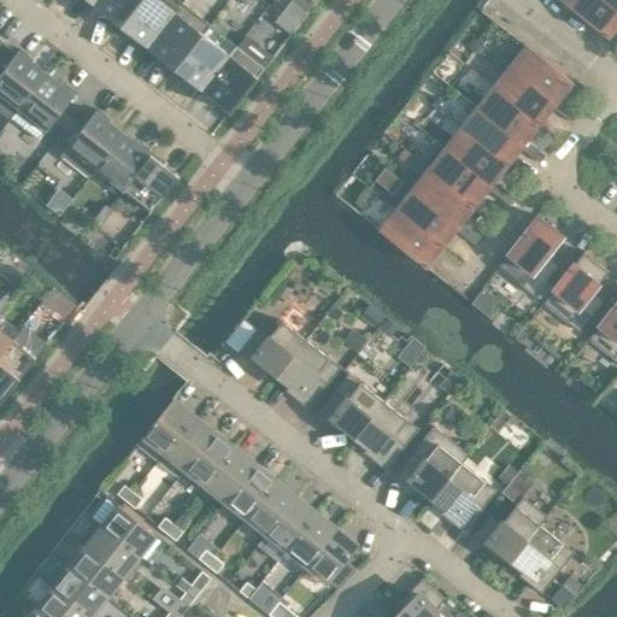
[(94,0),(92,4),(119,25),(139,0),(94,0)]
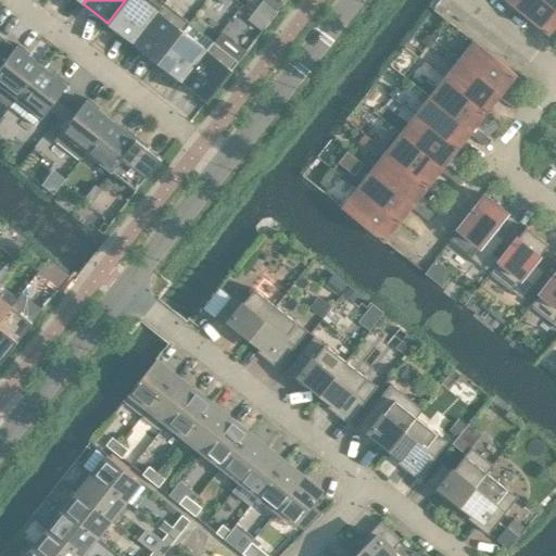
[(161,0),(125,0),(108,23),(133,42),(164,2),(161,0)]
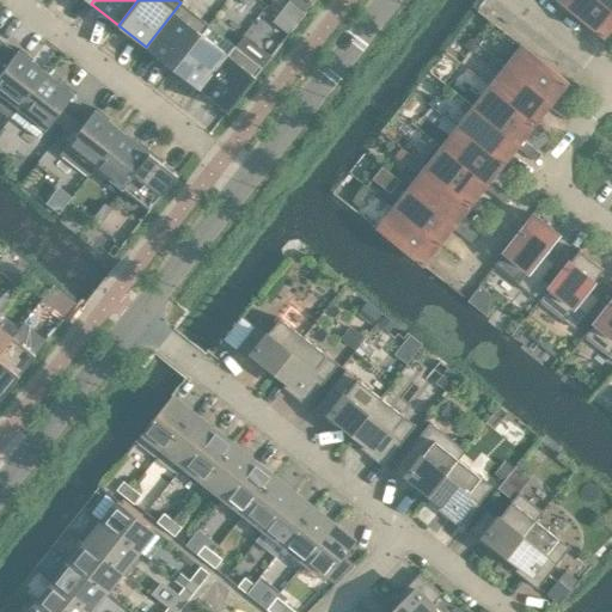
[(611,10),(599,0),(569,0),(564,6),(603,37),(611,25),(611,10)]
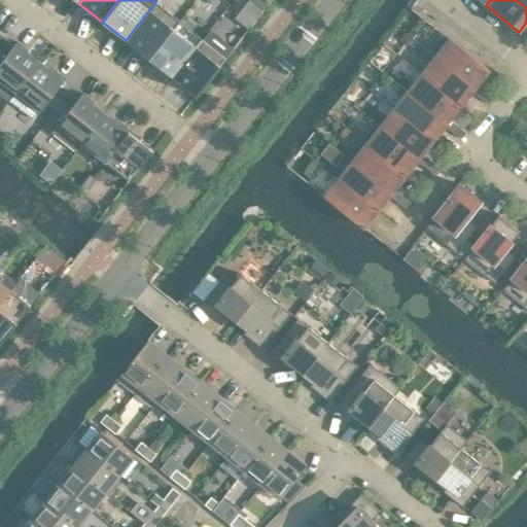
[(526,0),(516,0),(526,8),(526,0)]
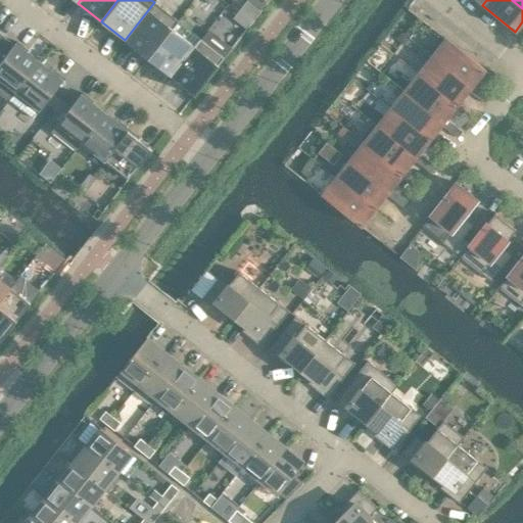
[(252,19),(258,11),(245,1),(239,9),(252,19)]
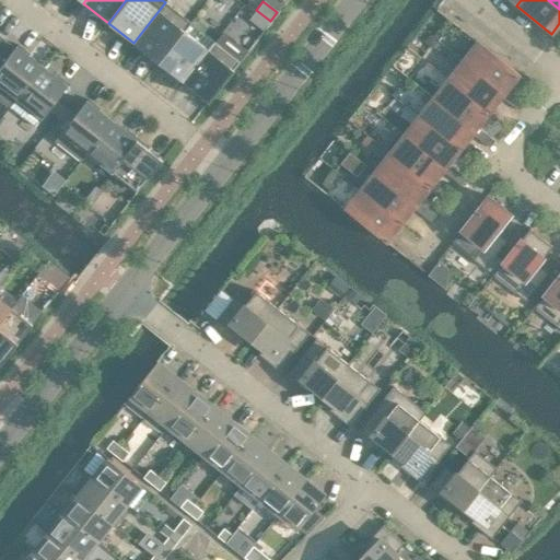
[(165,2),(133,43),(158,62),(189,22),(165,2)]
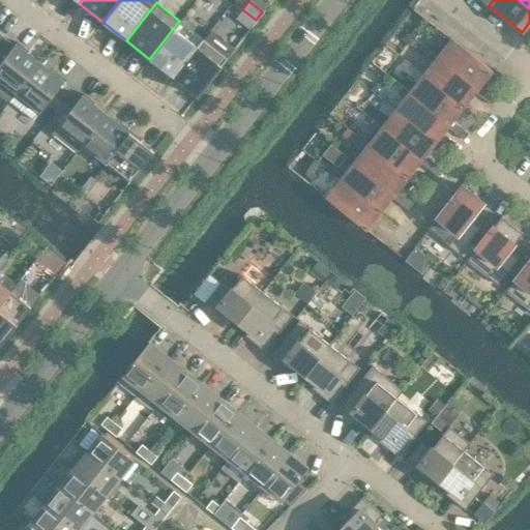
[(251,27),(256,20),(242,9),(237,16),(251,27)]
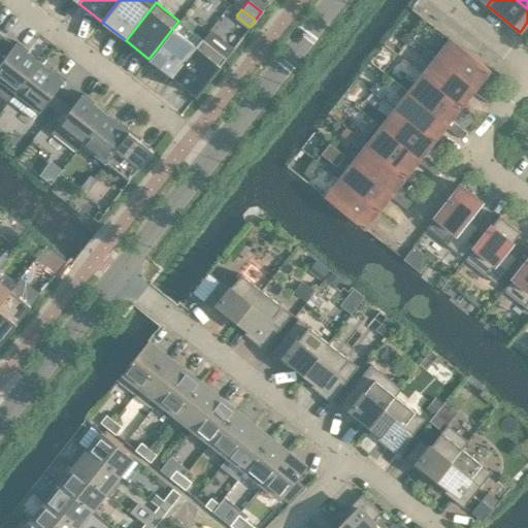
[(178,21),(149,59),(172,77),(202,39),(201,38),(195,46),(173,29),(179,21),(178,21)]
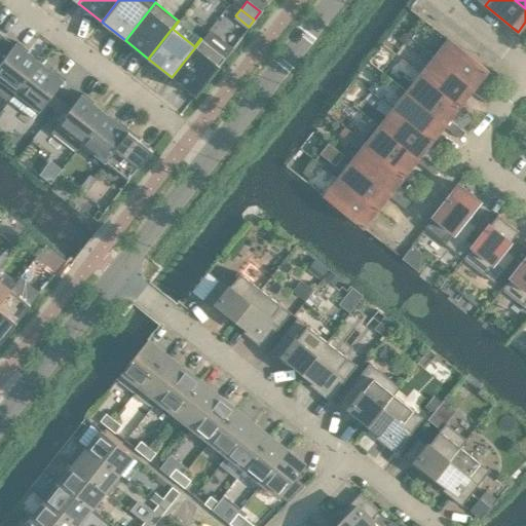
[(0,43),(0,79),(15,91),(39,62),(21,47),(22,46),(16,41),(13,44),(5,37),(0,43)]
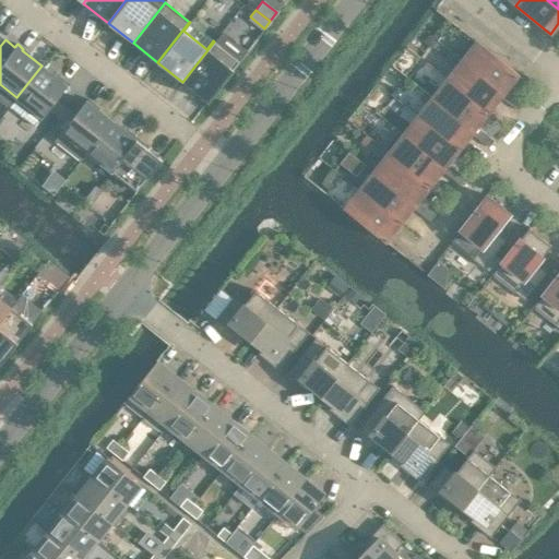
[(462,60),(503,93),(506,90),(519,73),(477,40),(462,60)]
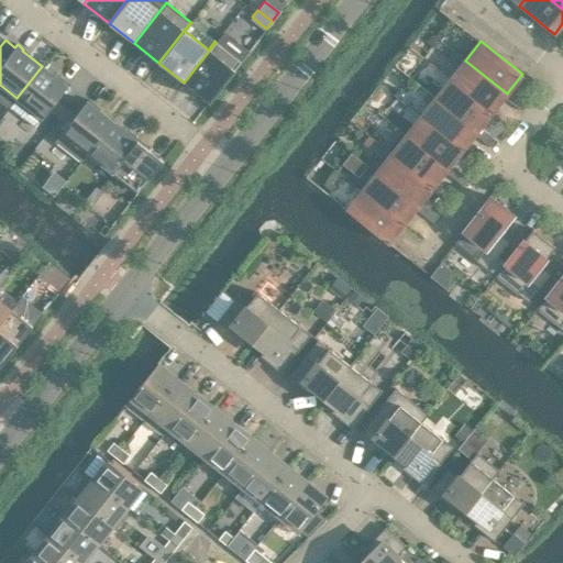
[(216,42),(184,83),(209,102),(241,62),(216,42)]
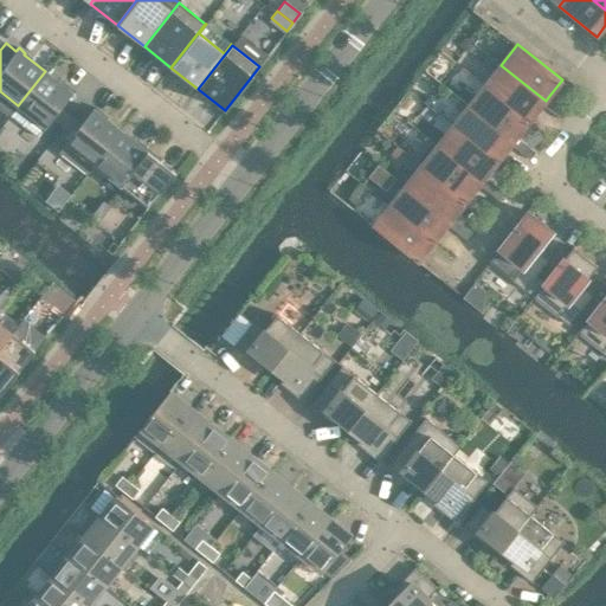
[(491,91),(529,121),(542,104),(552,113),(558,104),(548,97),(546,101),(501,65),(500,66),(507,71),(491,91)]
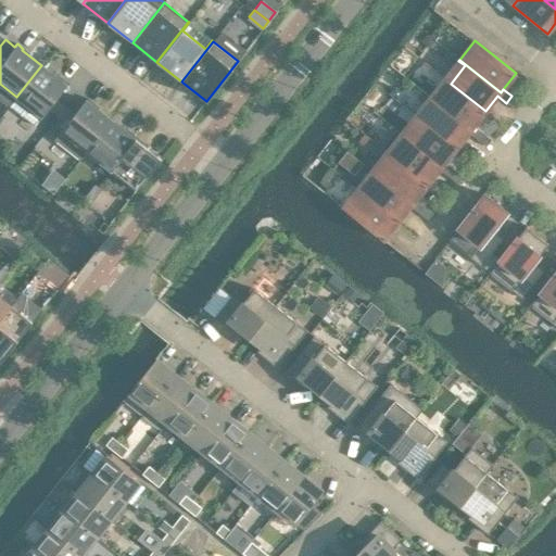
[(35,126),(41,117),(51,124),(65,105),(57,98),(67,84),(61,78),(60,80),(41,65),(16,97),(16,98),(10,105),(13,109),(35,126)]
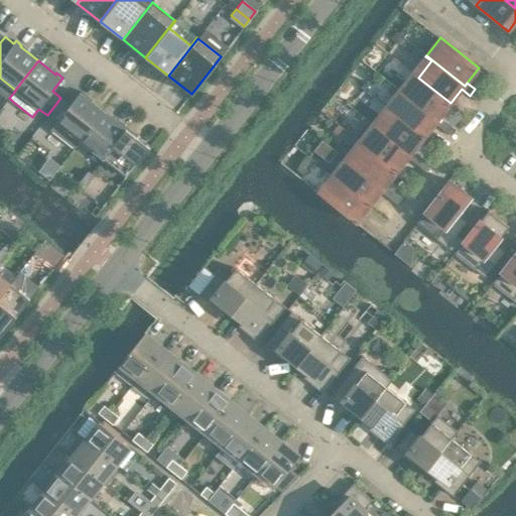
[(399,90),(437,120),(440,117),(450,103),(418,78),(405,94),(399,90)]
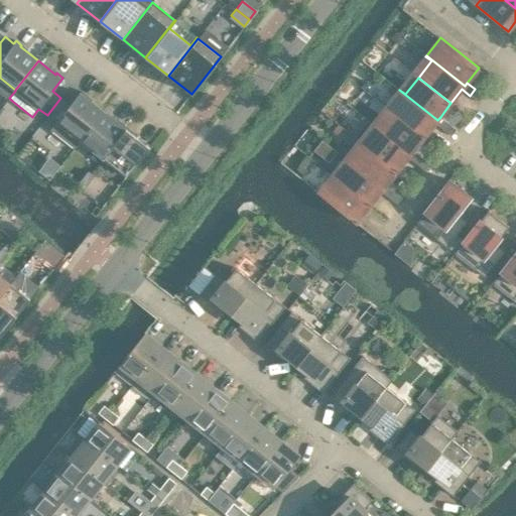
[(478,102),(483,96),(475,89),(470,96),(478,102)]
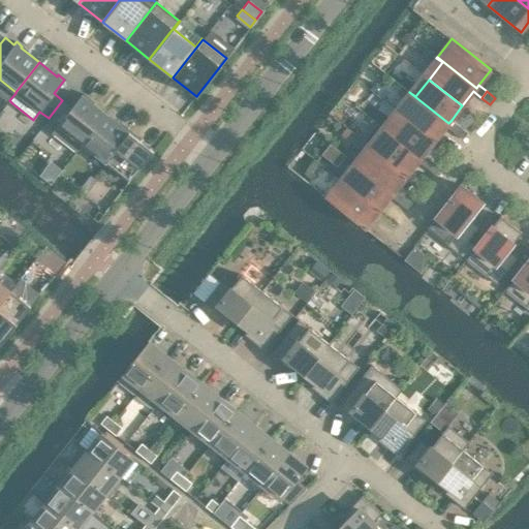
[(454,132),(459,126),(452,120),(448,123),(409,92),(395,110),(435,141),(446,126),(454,132)]
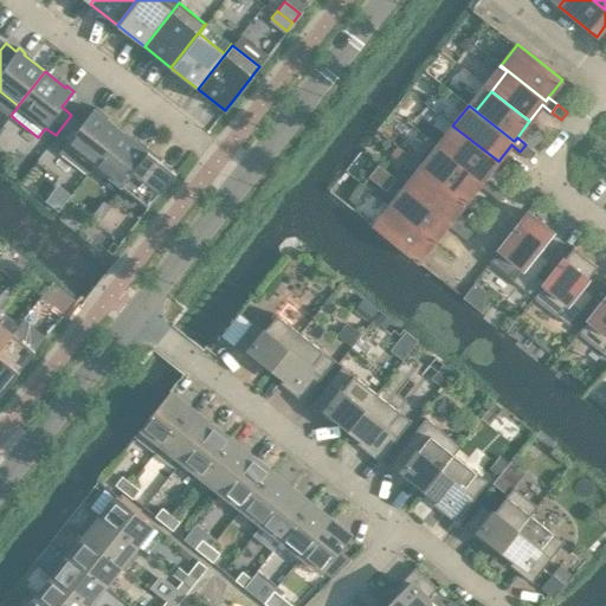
[(82,122),(71,115),(56,135),(94,165),(121,130),(100,114),(101,113),(94,107),(82,122)]
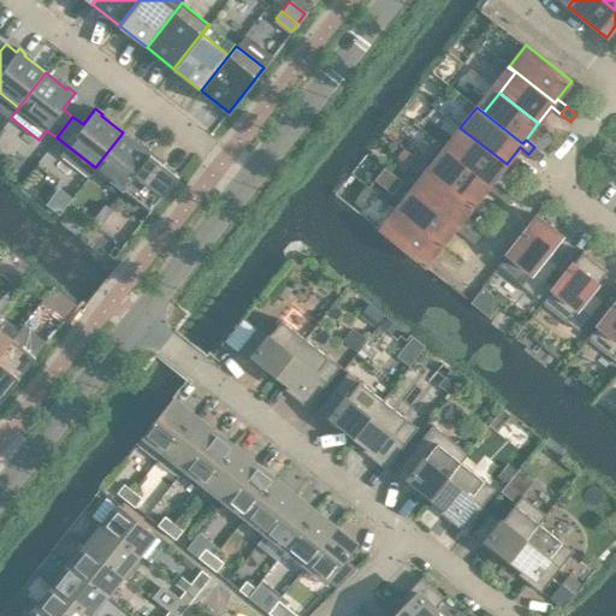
[(10,126),(15,120),(11,117),(7,113),(1,120),(10,126)]
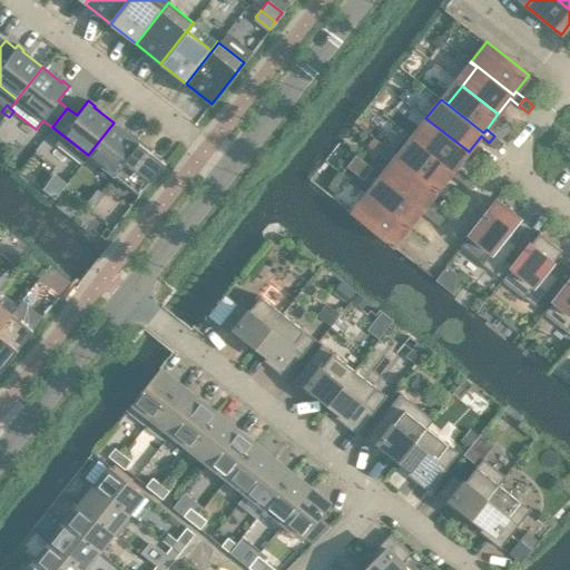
[(453,170),(457,167),(469,151),(425,118),(411,137),(453,170)]
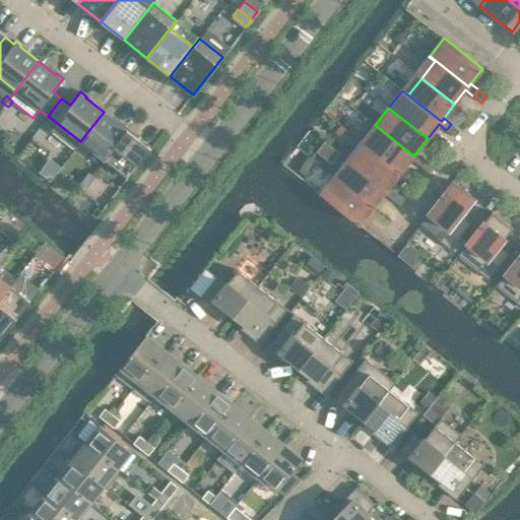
[(121,126),(104,112),(80,141),(103,159),(128,128),(122,124),(121,126)]
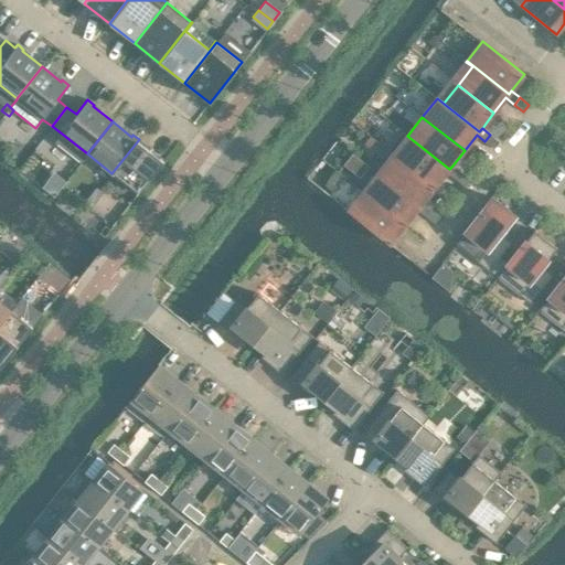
[(493,149),(499,141),(490,135),(484,141),(493,149)]
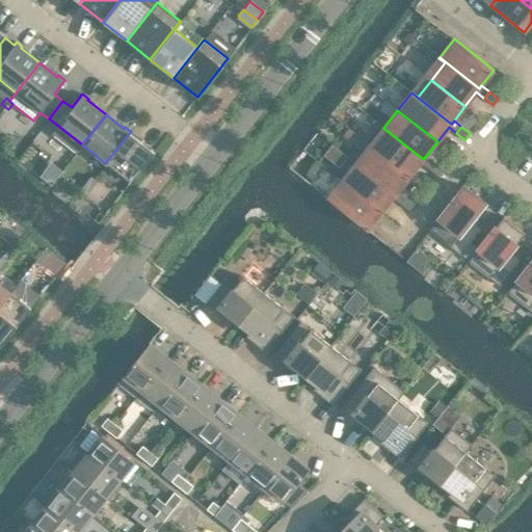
[(429,168),(434,162),(426,156),(423,159),(383,128),(389,133),(376,151),(409,177),(421,162),(429,168)]
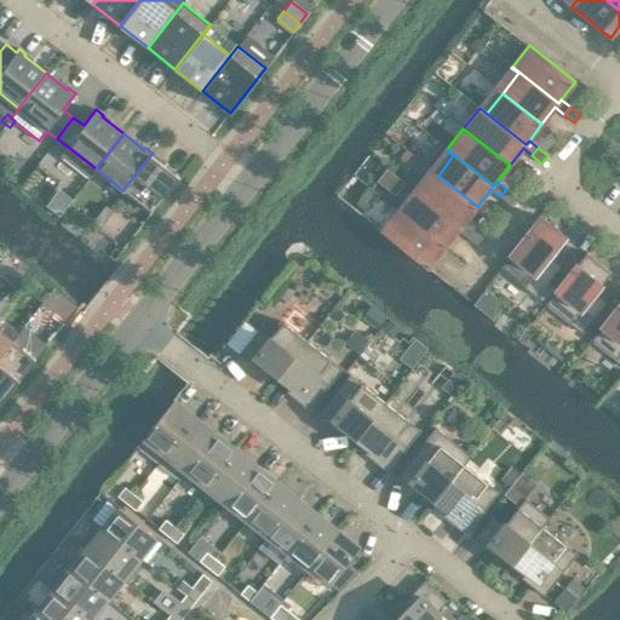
[(159,158),(153,153),(122,190),(151,213),(179,177),(156,160),(159,158)]
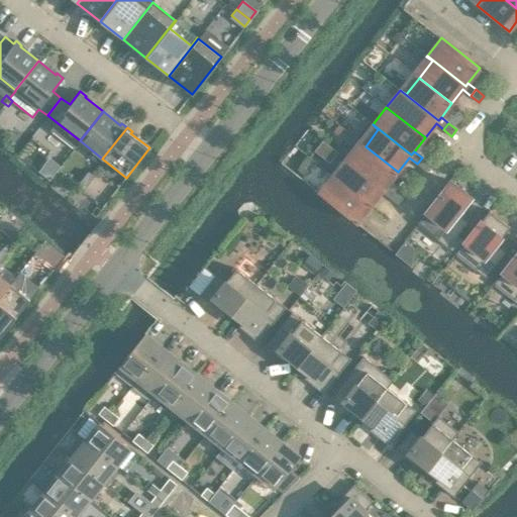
[(384,189),(387,186),(398,172),(366,146),(352,163),(346,158),(345,159),(384,189)]
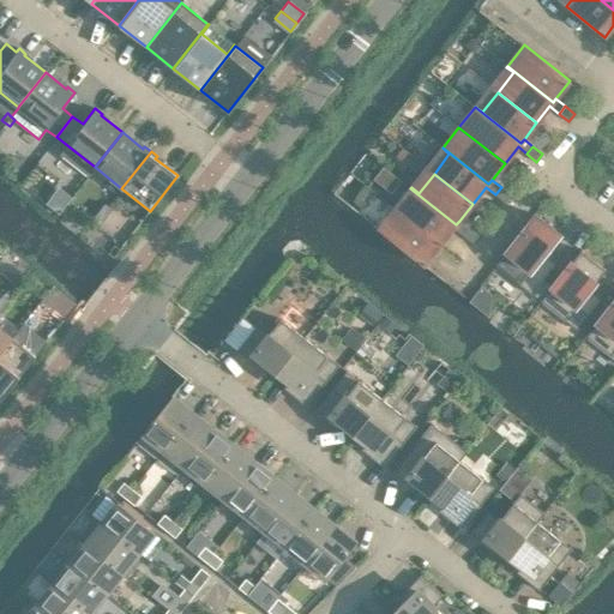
[(504,202),(510,194),(501,187),(495,194),(504,202)]
